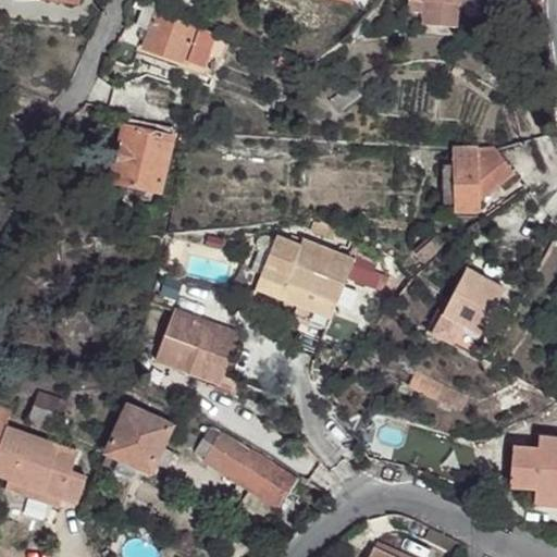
[(144,40),(140,48),(186,64),(187,63),(205,69),(209,53),(215,34),(158,13),(160,7),(145,0),(136,0),(134,8),(141,11),(136,26),(141,28),(147,31),(144,40)]
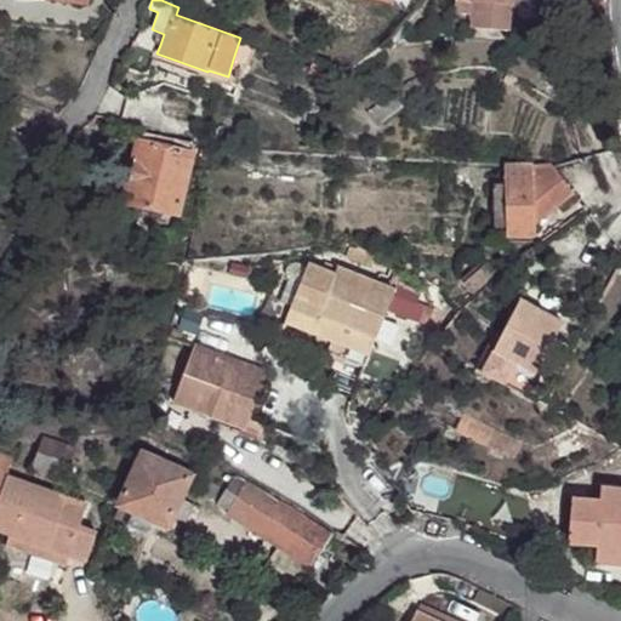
[(472,16),(471,28),(510,32),(512,0),(456,0),(455,15),(472,16)]
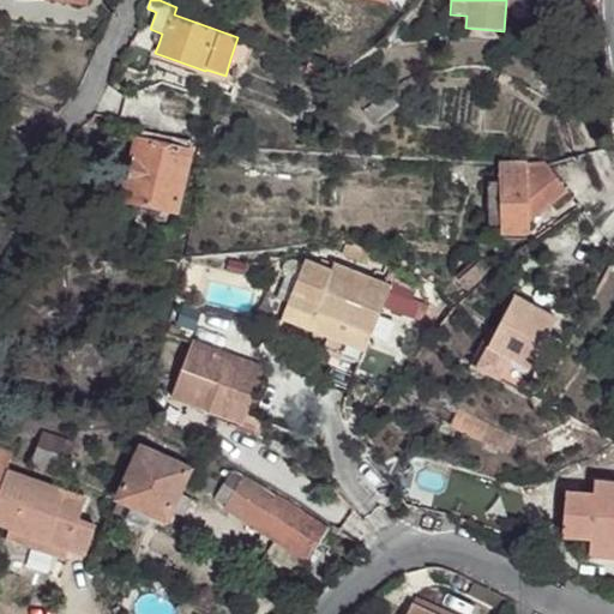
[(156,31),(152,43),(158,44),(162,34),(156,31)]
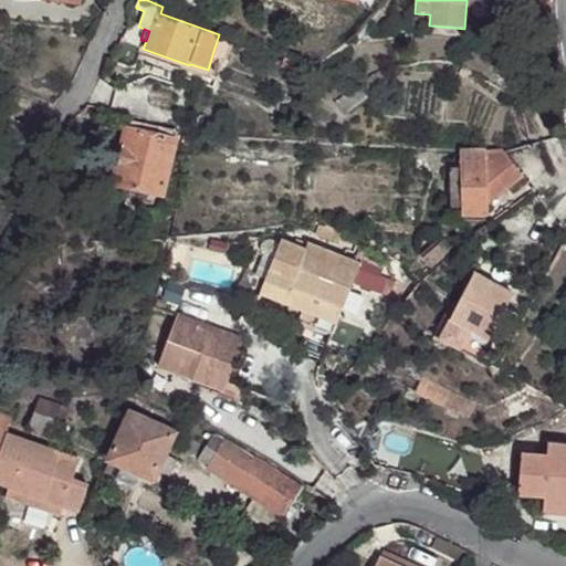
[(219,34),(212,54),(224,59),(232,40),(219,34)]
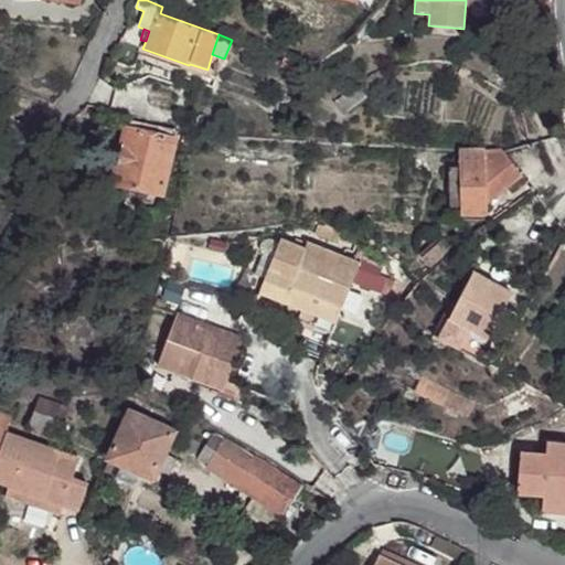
[(336,103),(344,115),(365,98),(390,84),(382,71),(370,76),(336,103)]
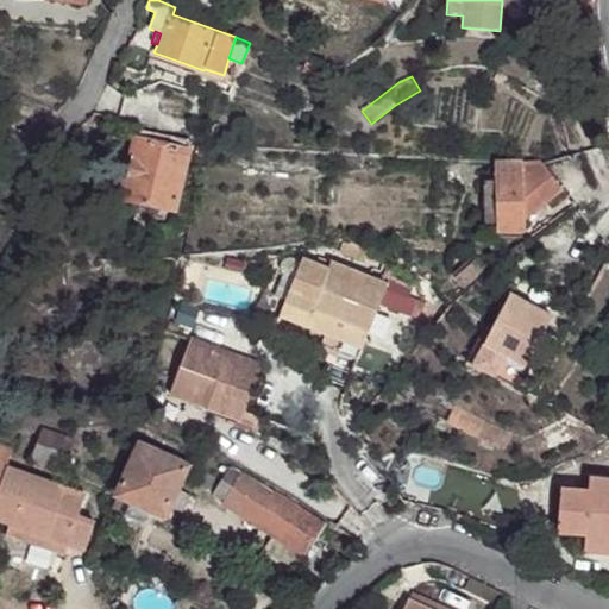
[(138,139),(124,200),(176,212),(190,151),(188,151),(190,140),(143,130),(140,139),(138,139)]
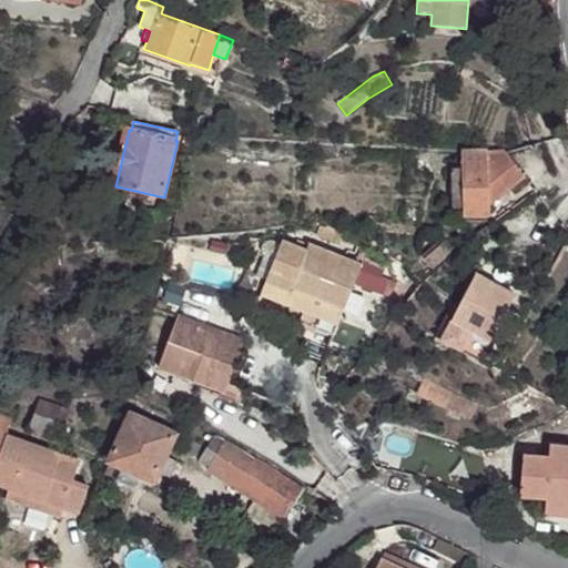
[(185,149),(193,151),(196,137),(190,134),(185,149)]
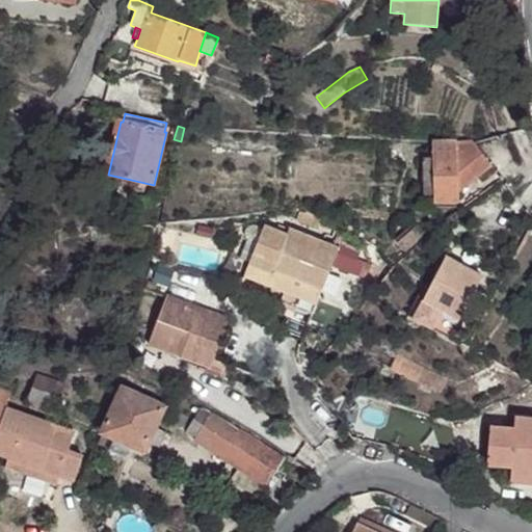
[(435,158),(436,203),(458,203),(457,193),(493,165),(473,140),(434,142),(435,158)]
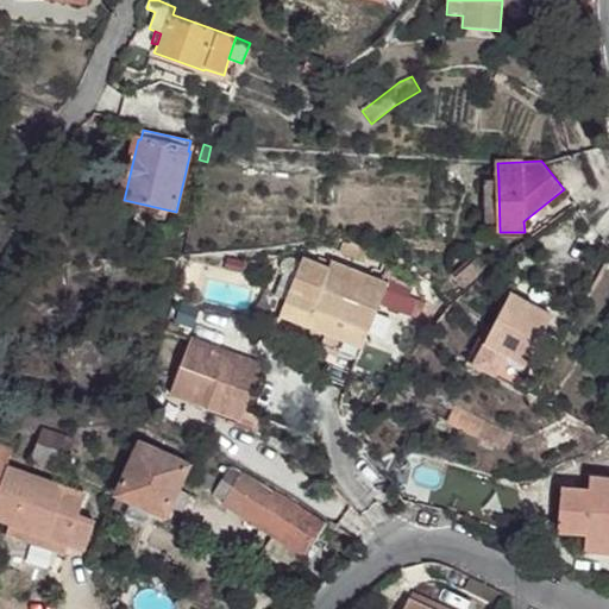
[(481,182),(482,233),(500,232),(498,181),(481,182)]
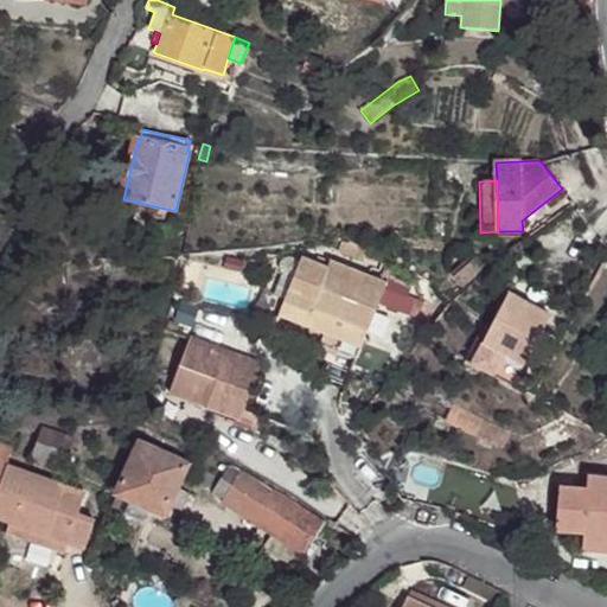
[(285,300),(299,261),(289,257),(283,259),(280,263),(279,269),(281,274),(273,295),(283,301),(285,300)]
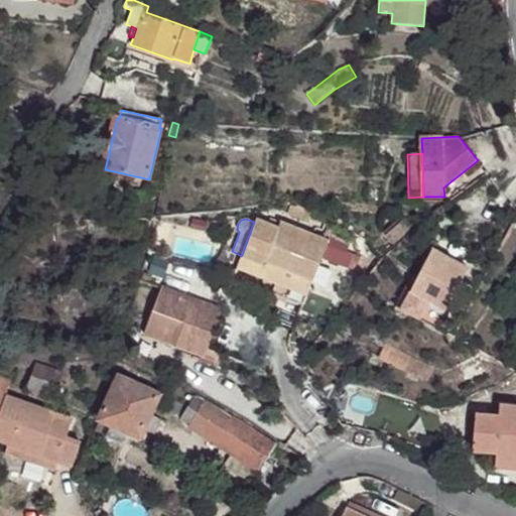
[(260,278),(256,287),(304,305),(329,241),(280,223),(278,228),(255,219),(254,222),(242,255),(241,256),(265,265),(260,278)]
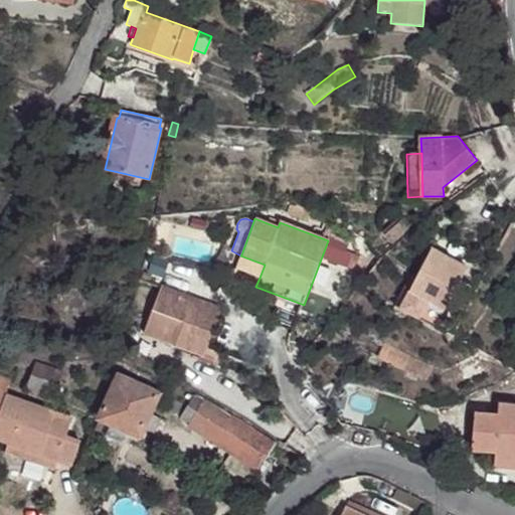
[(385,235),(392,242),(407,228),(400,221),(385,235)]
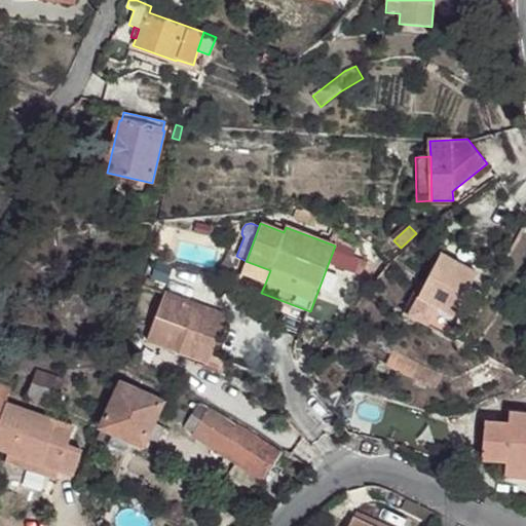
[(203,247),(207,238),(194,235),(191,243),(203,247)]
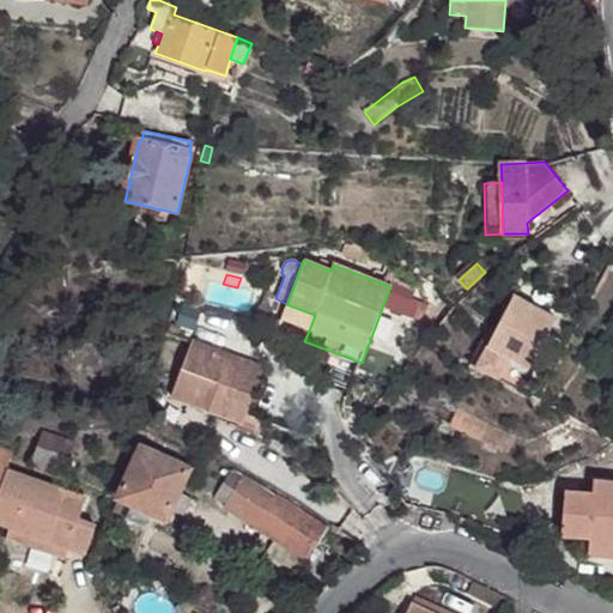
[(514,296),(477,368),(498,381),(510,360),(529,371),(557,319),(514,296)]
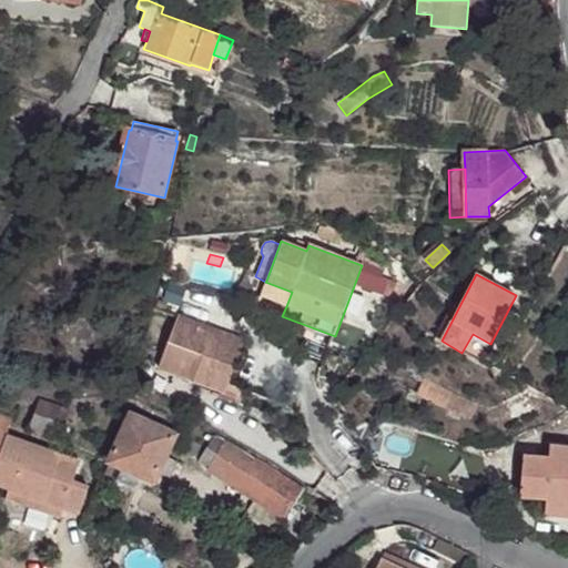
[(286,306),(292,292),(265,282),(260,296),(286,306)]
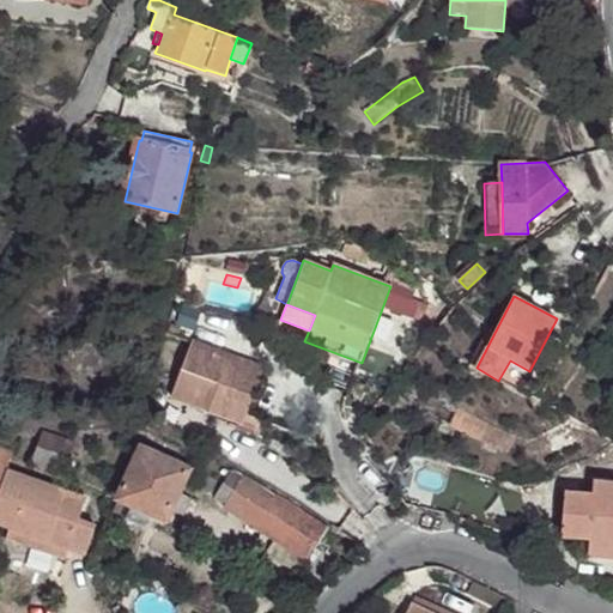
[(192,341),(170,398),(243,424),(265,368),(192,341)]
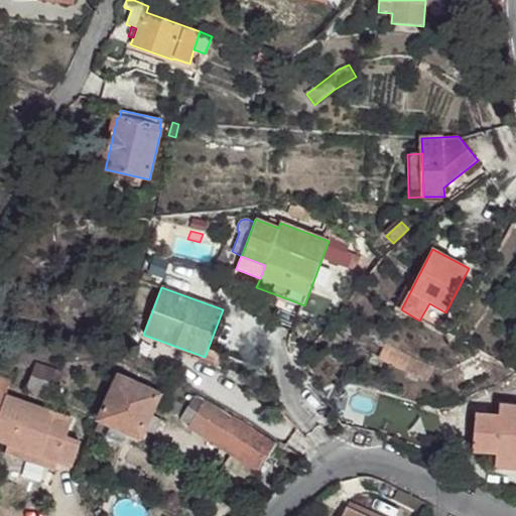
[(386,347),(380,358),(427,380),(433,369),(386,347)]
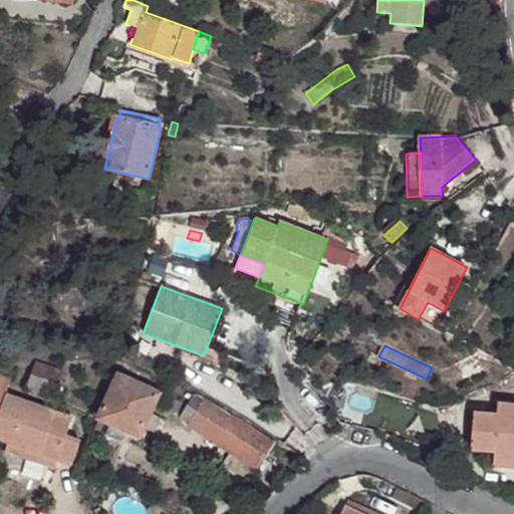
[(54,397),(63,371),(36,362),(28,388),(54,397)]
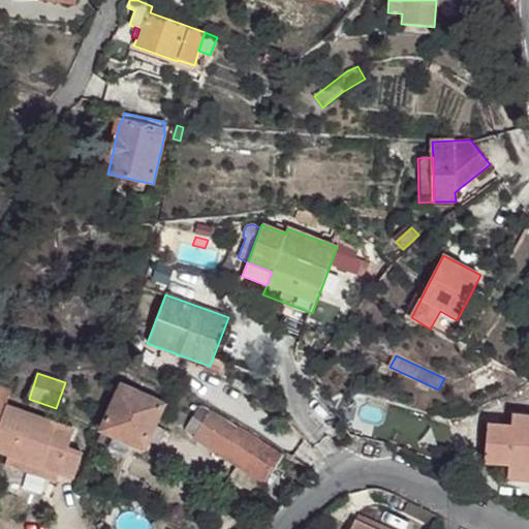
[(0,423),(6,406),(11,391),(0,386),(0,423)]
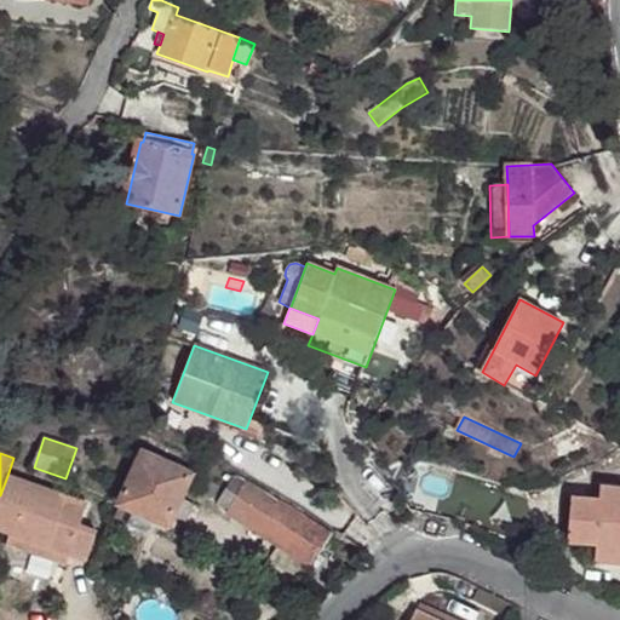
[(142,453),(119,505),(133,512),(153,521),(168,527),(191,476),(142,453)]
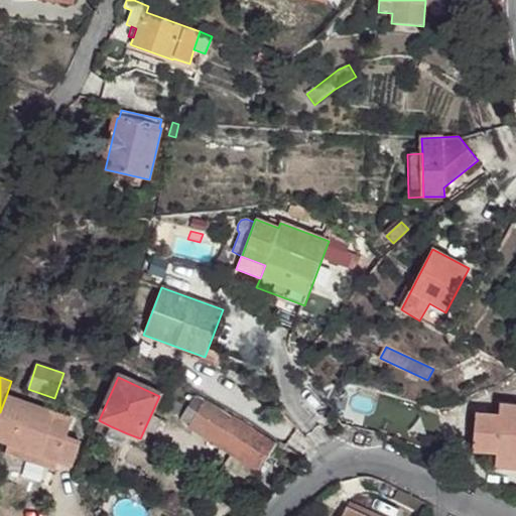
[(0,412),(0,441),(8,445),(58,463),(73,468),(82,441),(67,436),(73,419),(6,396),(0,412)]
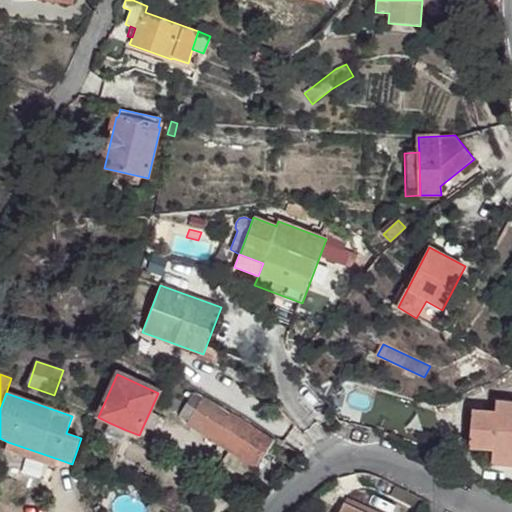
[(188,422),(187,423),(256,467),(274,441),(230,413),(229,415),(194,393),(179,416),(188,422)]
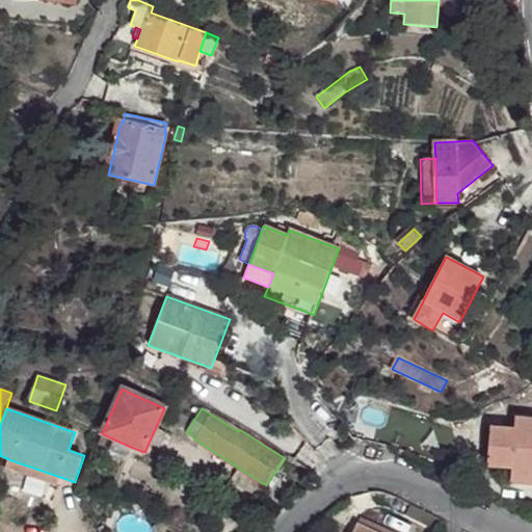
[(186,432),(193,421),(180,413),(173,424),(186,432)]
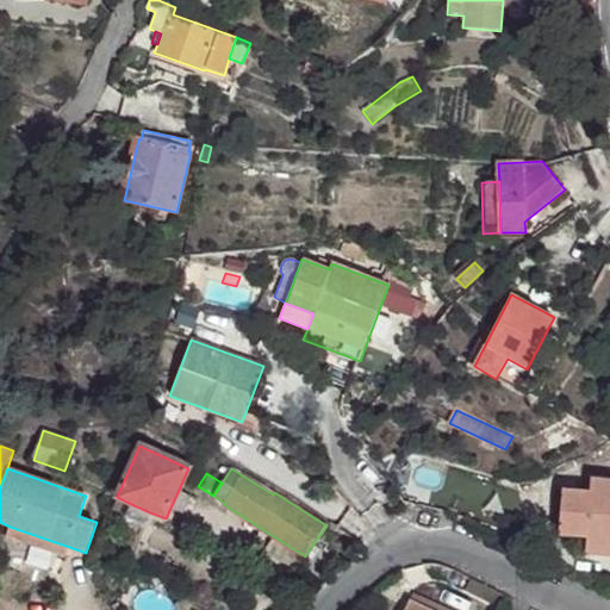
[(609,479),(590,479),(590,492),(561,490),(559,534),(586,536),(585,543),(609,545),(609,479)]
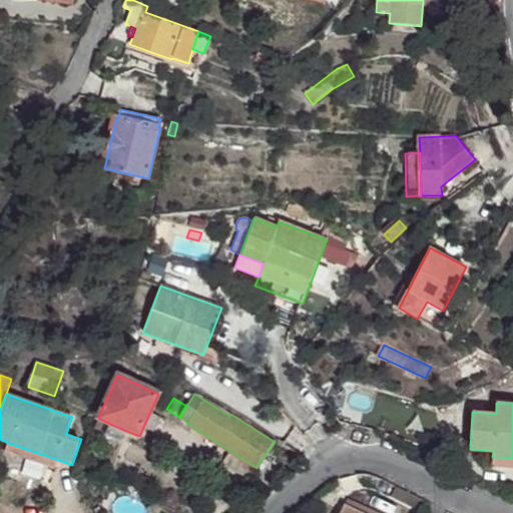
[(126,431),(110,424),(105,435),(121,442),(126,431)]
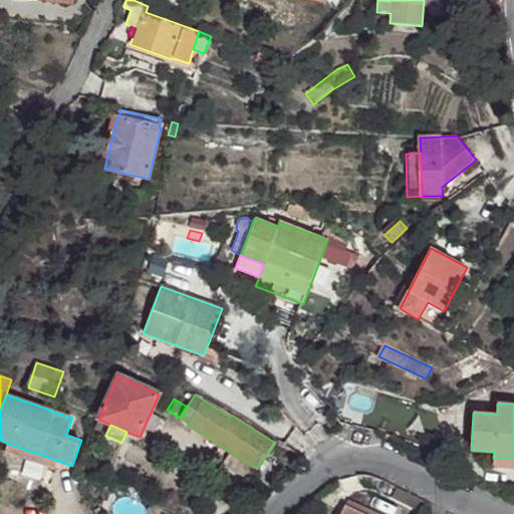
[(58,461),(8,444),(5,452),(54,469),(58,461)]
